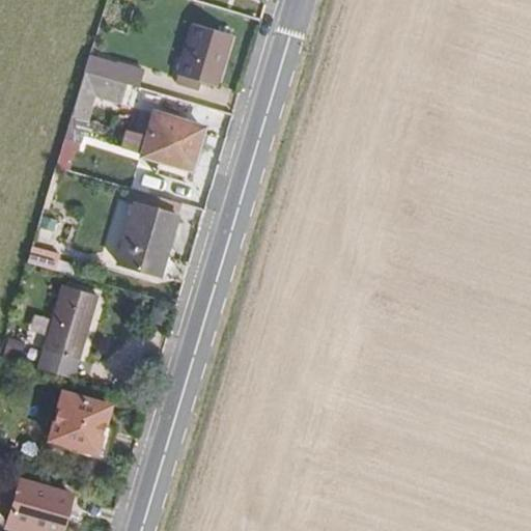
[(221,87),(235,36),(199,23),(179,86),(200,92),(202,82),(221,87)]
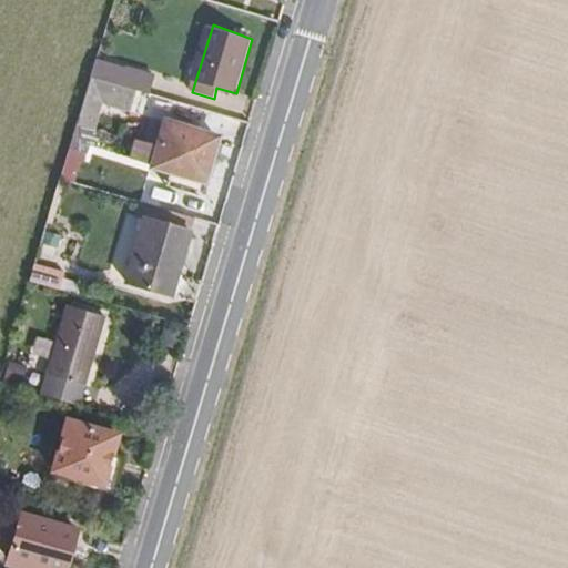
[(149,73),(95,57),(91,73),(134,87),(143,90),(149,73)]
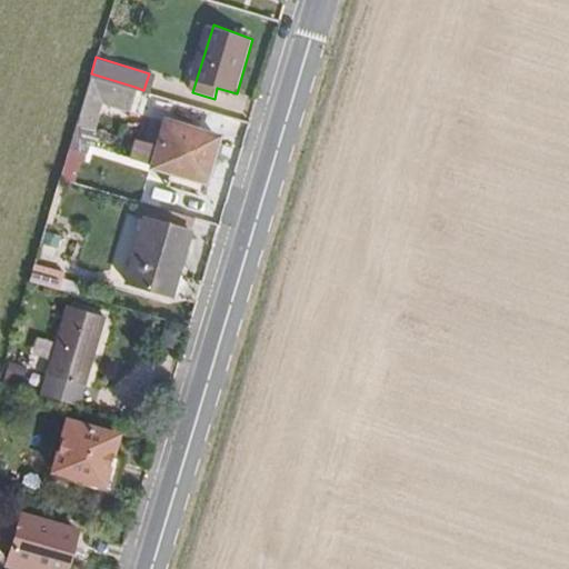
[(129,106),(135,87),(91,73),(77,119),(92,123),(100,98),(129,106)]
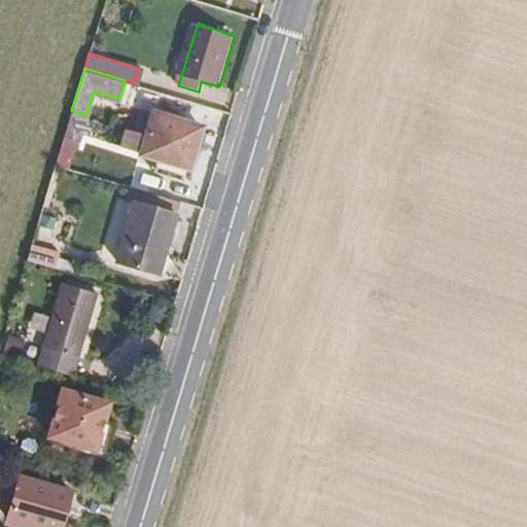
[(189,169),(202,128),(152,113),(140,154),(189,169)]
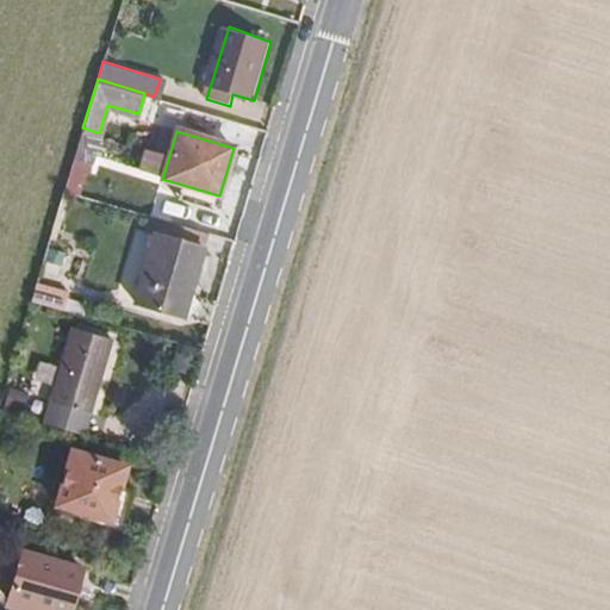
[(211,229),(216,213),(184,205),(179,221),(211,229)]
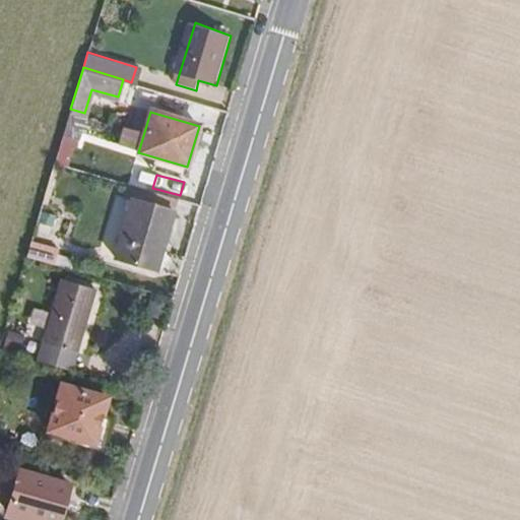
[(159,266),(175,205),(132,195),(117,256),(159,266)]
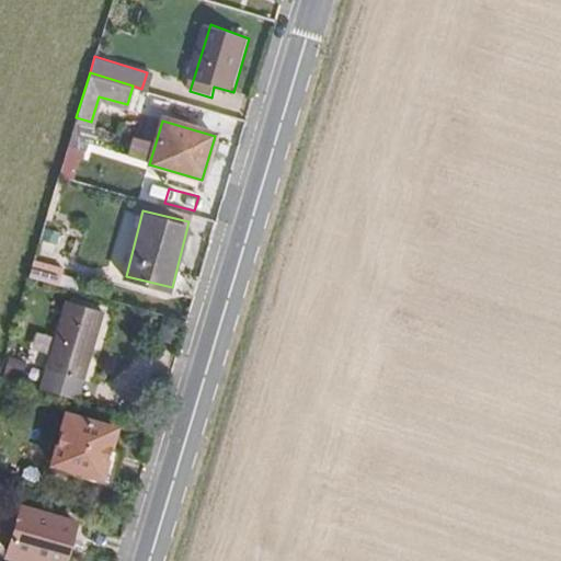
[(71,286),(76,268),(34,258),(29,274),(71,286)]
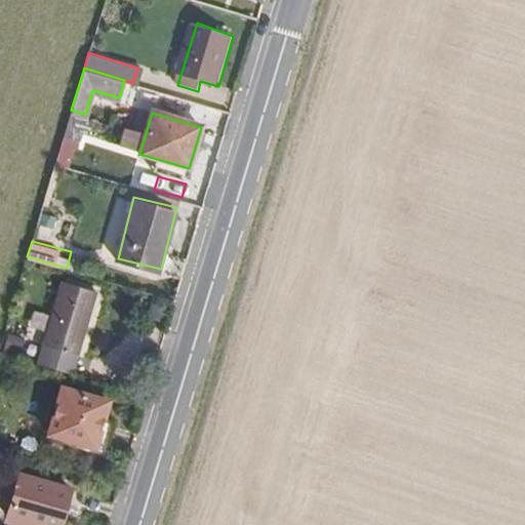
[(81,353),(97,290),(62,280),(44,342),(81,353)]
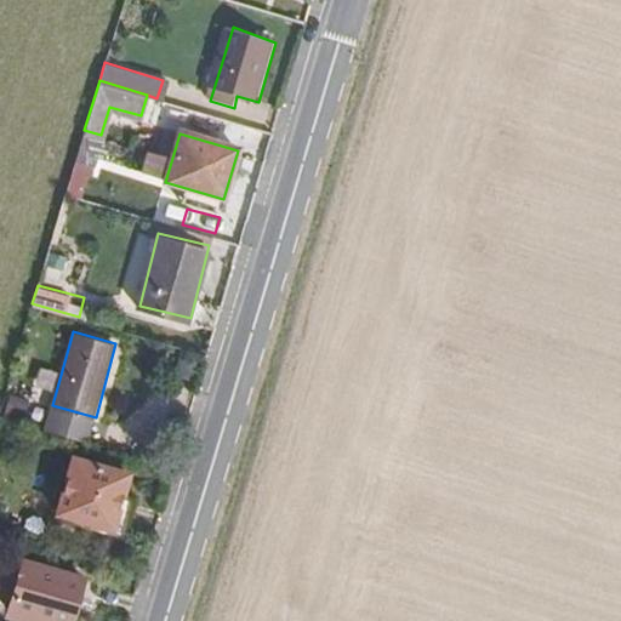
[(26,414),(30,396),(12,391),(6,409),(26,414)]
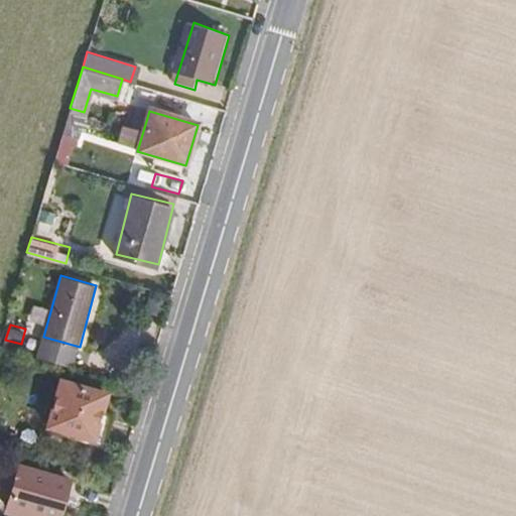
[(94,452),(109,398),(66,385),(50,438),(94,452)]
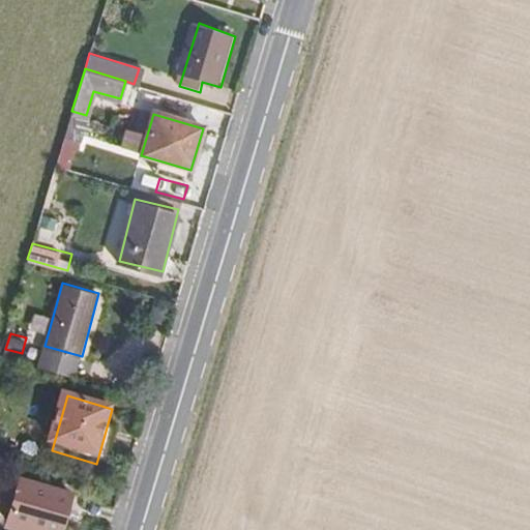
[(66,529),(72,508),(78,492),(26,477),(24,484),(6,478),(0,500),(0,507),(16,512),(15,519),(56,529),(66,529)]
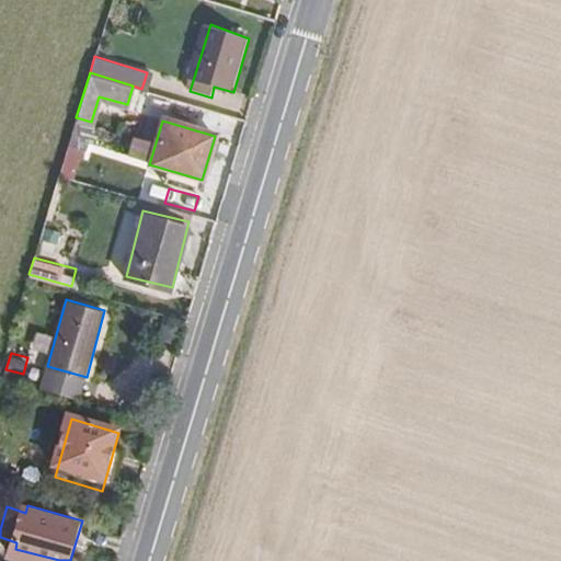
[(76,560),(82,540),(77,538),(70,560),(76,560)]
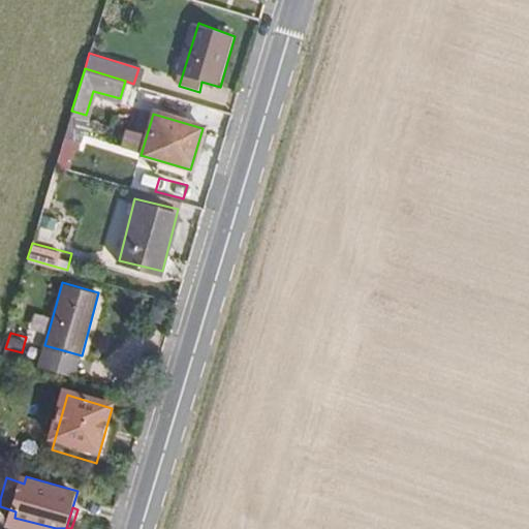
[(25,528),(56,528),(14,518),(12,526),(25,528)]
